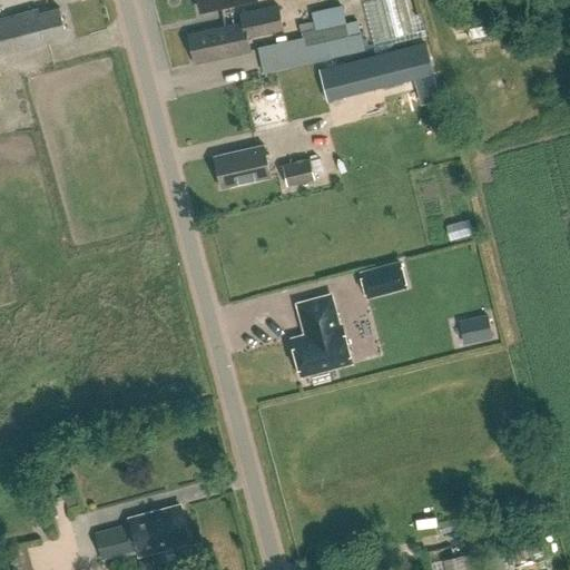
[(198,0),(202,10),(246,0),(198,0)]
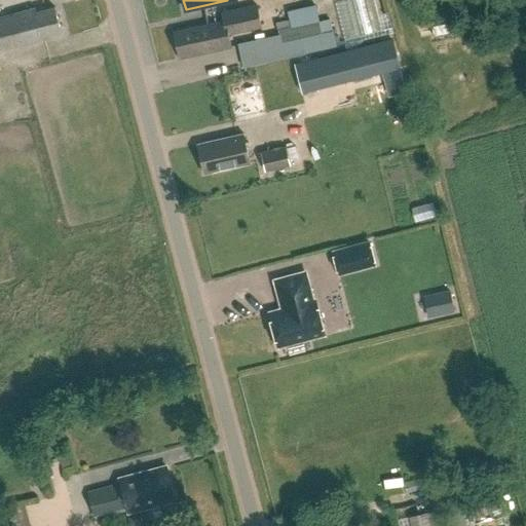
[(368,0),(341,0),(351,34),(376,28),(368,0)]
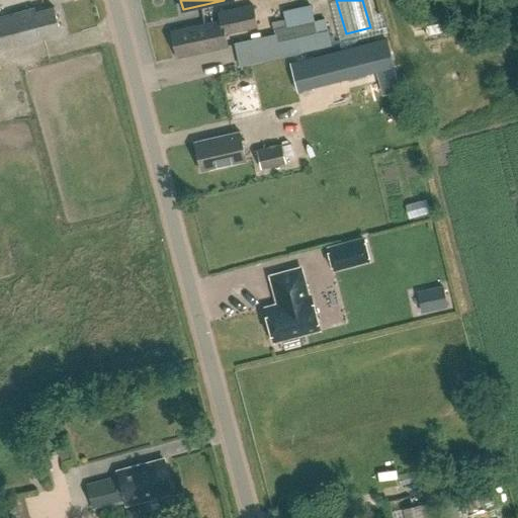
[(220,21),(206,24),(170,32),(176,58),(226,47),(223,34),(256,26),(251,6),(218,13),(220,21)]
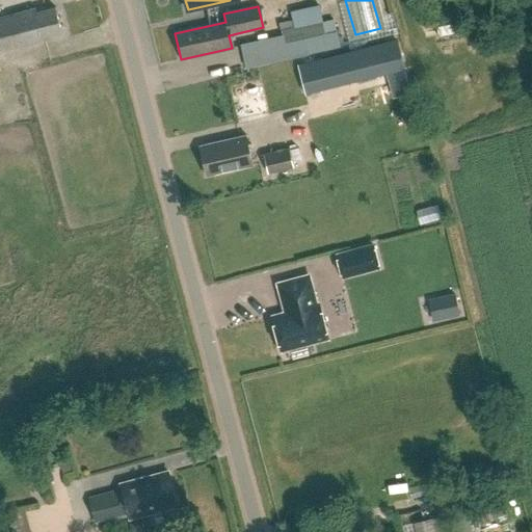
[(33,9),(0,18),(0,32),(57,19),(55,9),(34,15),(33,9)]
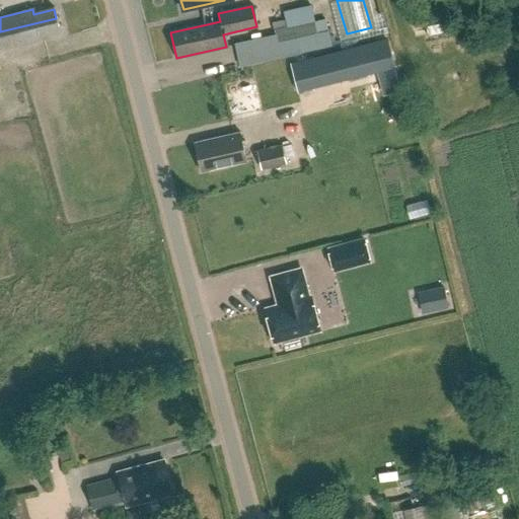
[(433,20),(435,31),(454,27),(452,16),(433,20)]
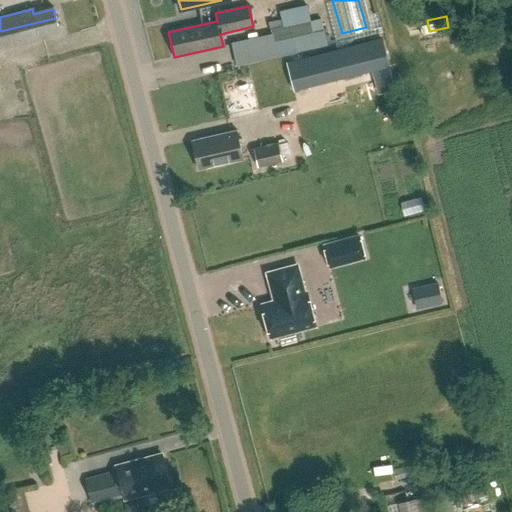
[(39,33),(58,28),(55,18),(0,31),(0,46),(40,36),(39,33)]
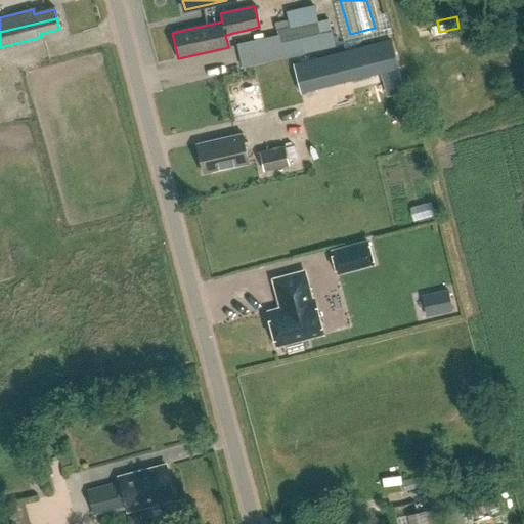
[(303,49),(324,44),(319,19),(278,30),(279,33),(236,43),(242,68),(303,53),(303,49)]
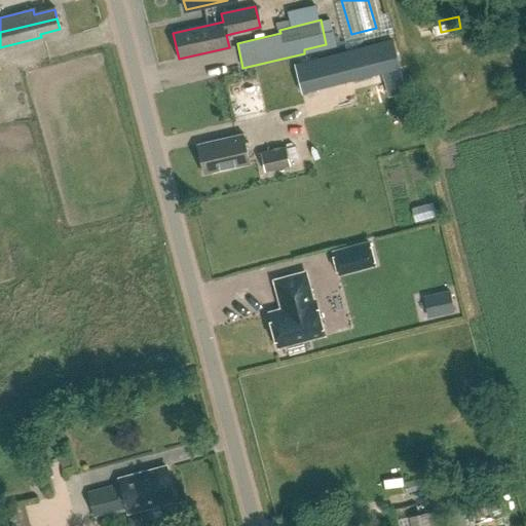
[(380,100),(391,97),(387,80),(376,82),(380,100)]
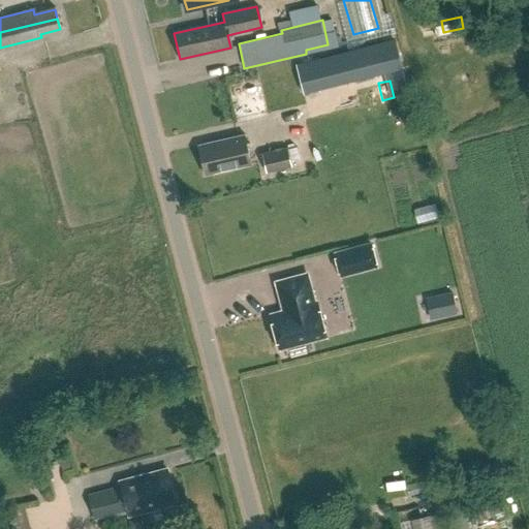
[(244,136),(197,147),(205,177),(250,166),(244,136)]
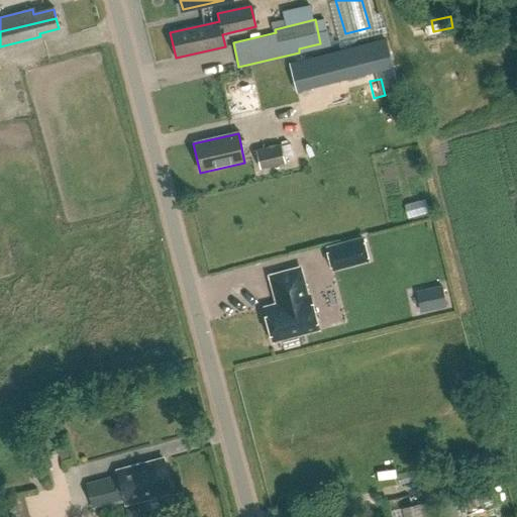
[(263,168),(288,162),(283,143),(259,149),(263,168)]
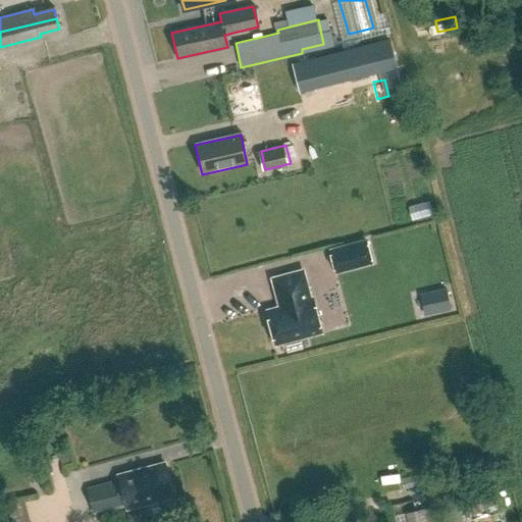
[(329,251),(334,273),(370,263),(364,242),(329,251)]
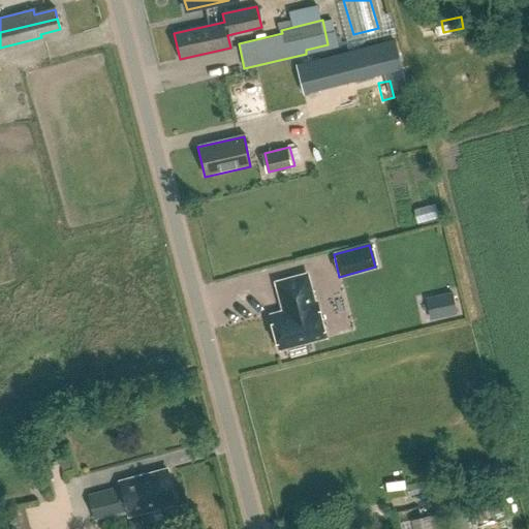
[(278,349),(324,337),(315,304),(312,305),(305,275),(275,283),(282,312),(269,316),(270,319),(268,323),(270,331),(274,333),(278,349)]
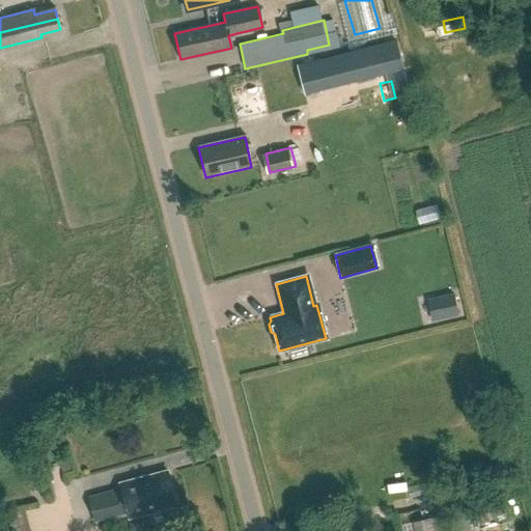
[(453,295),(432,300),(437,319),(457,315),(453,295)]
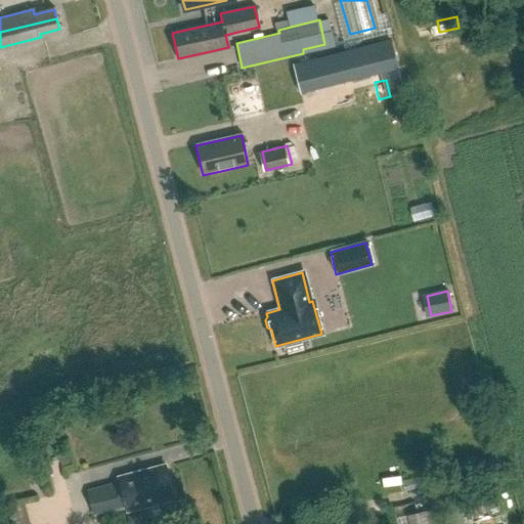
[(130,475),(120,477),(121,481),(87,490),(93,514),(127,506),(128,510),(174,497),(166,465),(151,469),(130,475)]
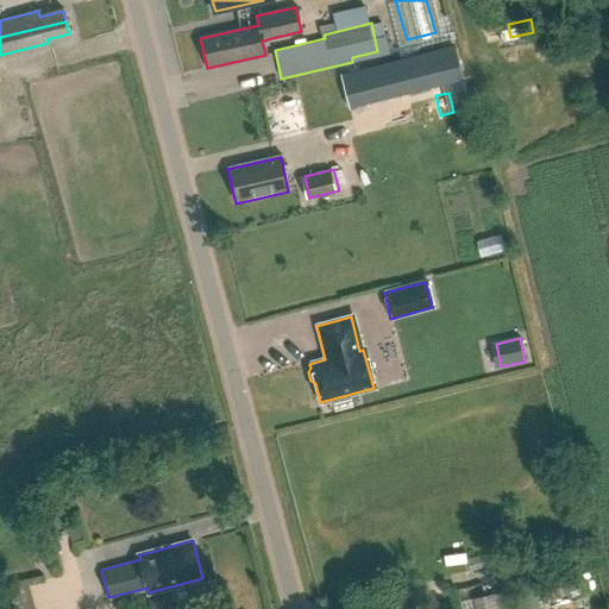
[(592,608),(589,583),(563,588),(560,575),(542,578),(547,608),(592,608)]
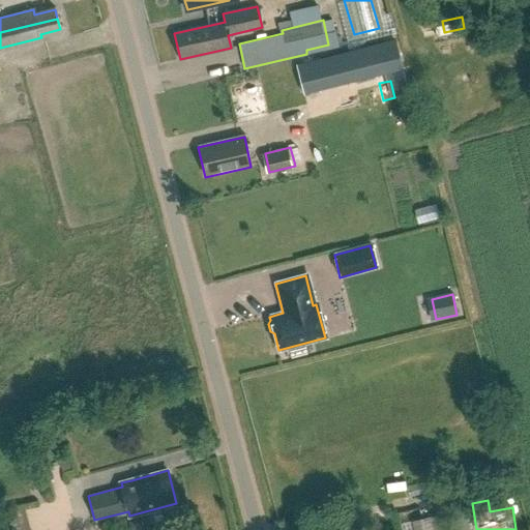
[(448,529),(444,512),(431,516),(434,529),(448,529)]
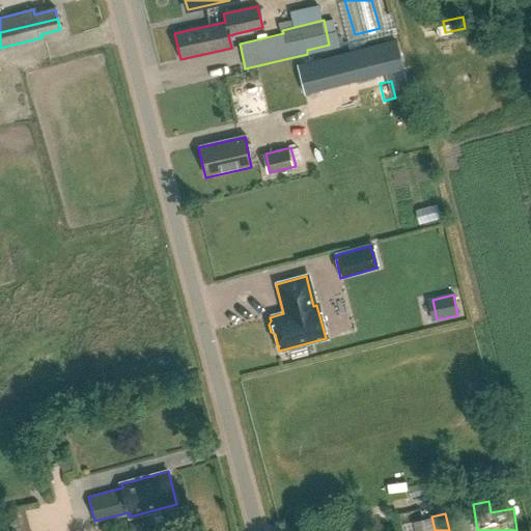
[(435,530),(431,516),(415,522),(417,530),(435,530)]
